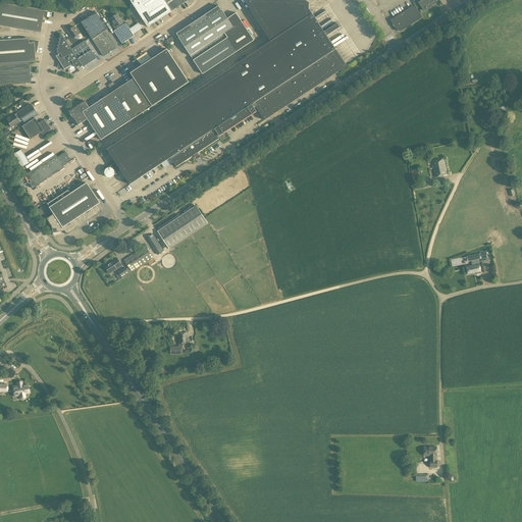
[(218,137),(258,110),(264,120),(347,66),(326,36),(340,28),(337,23),(324,32),(312,14),(309,11),(309,3),(306,0),(301,0),(246,0),(245,1),(271,41),(230,68),(107,149),(116,162),(110,166),(110,167),(109,167),(108,167),(108,168),(107,168),(106,168),(106,169),(105,170),(105,171),(105,172),(105,173),(105,174),(105,175),(106,175),(106,176),(107,176),(107,177),(108,177),(109,177),(110,177),(111,177),(112,177),(112,176),(113,176),(114,175),(114,174),(116,174),(121,171),(131,185),(170,158),(176,166),(219,139),(218,137)]
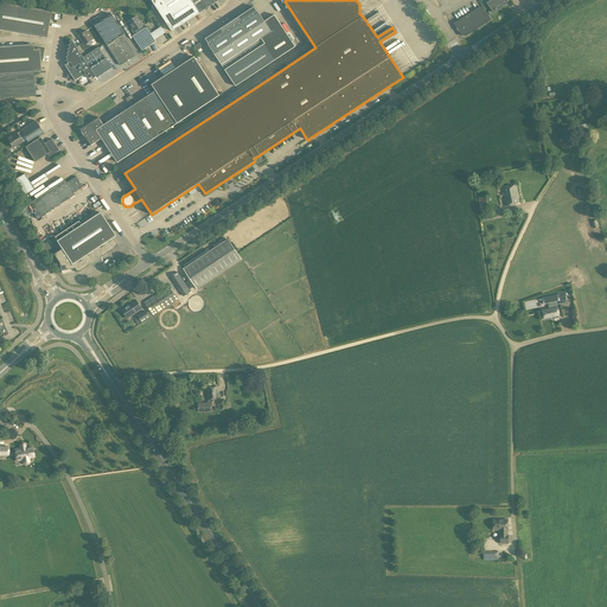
[(153,0),(152,1),(172,31),(217,1),(216,0),(153,0)]
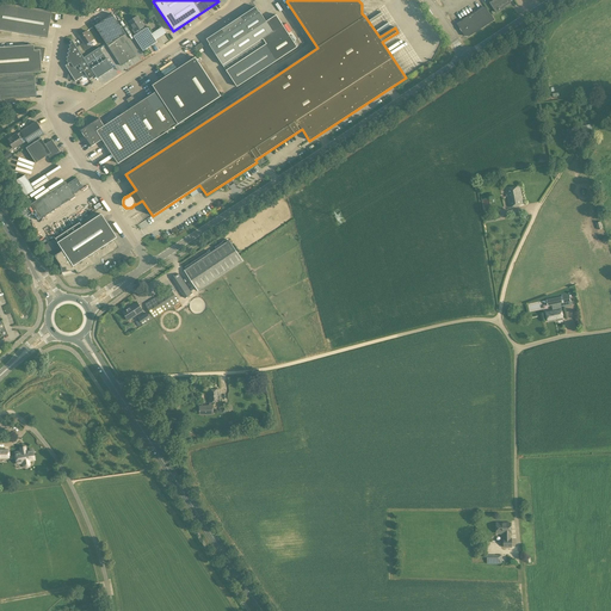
[(494,0),(491,2),(495,12),(510,2),(508,0),(494,0)]
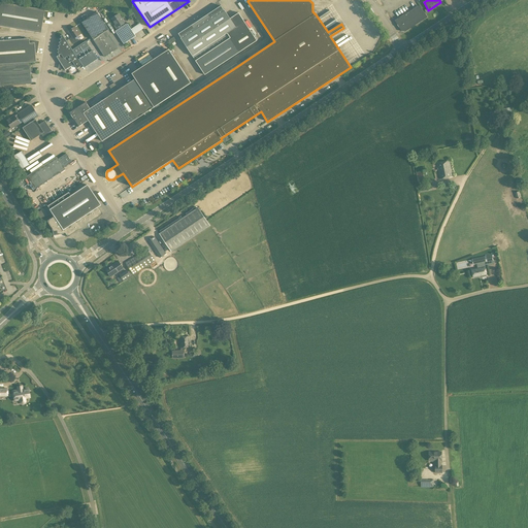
[(44,10),(0,2),(0,26),(40,33),(44,10)]
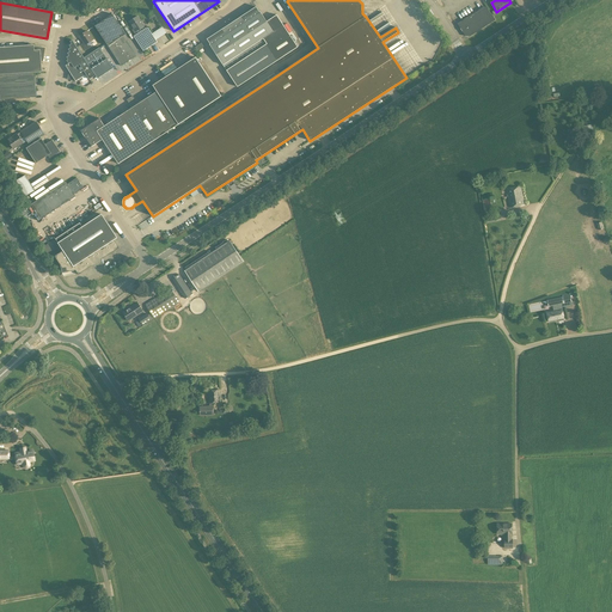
[(227,26),(207,40),(210,44),(209,44),(238,87),(298,48),(277,16),(267,22),(261,12),(259,12),(256,7),(231,24),(231,23),(230,23),(227,24),(227,25),(227,26)]
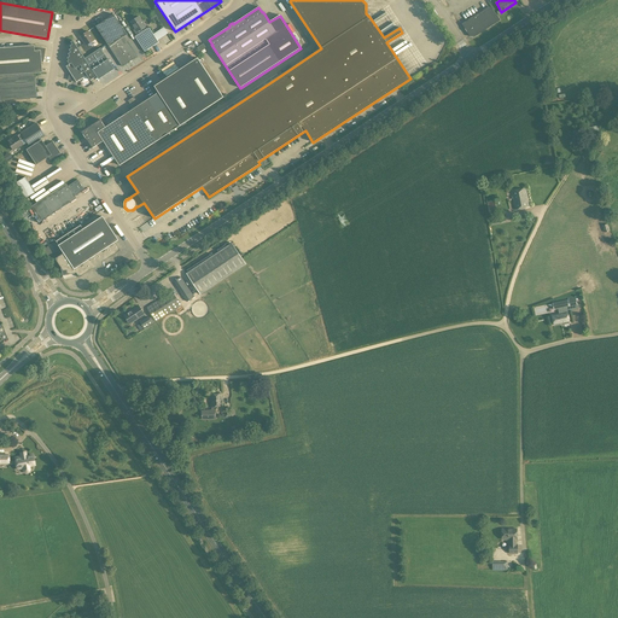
[(470,36),(474,36),(500,21),(493,9),(488,9),(462,24),(470,36)]
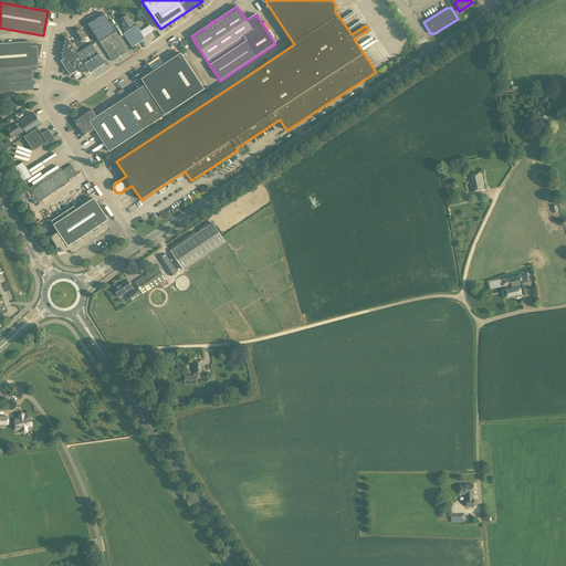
[(126,52),(114,33),(116,32),(104,13),(87,24),(100,43),(112,61),(126,52)]
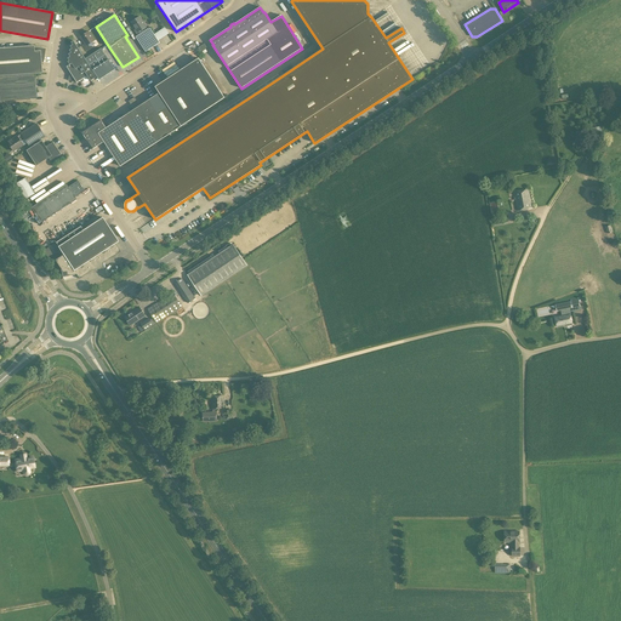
[(140,17),(131,22),(136,29),(134,30),(137,36),(136,36),(146,52),(159,43),(158,41),(154,34),(149,28),(148,29),(147,27),(140,17)]
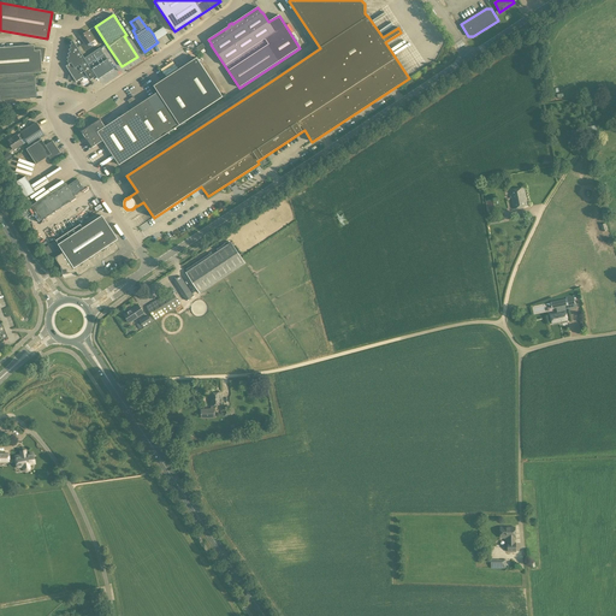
[(81,36),(84,43),(81,45),(86,52),(93,47),(90,43),(94,41),(88,31),(81,36)]
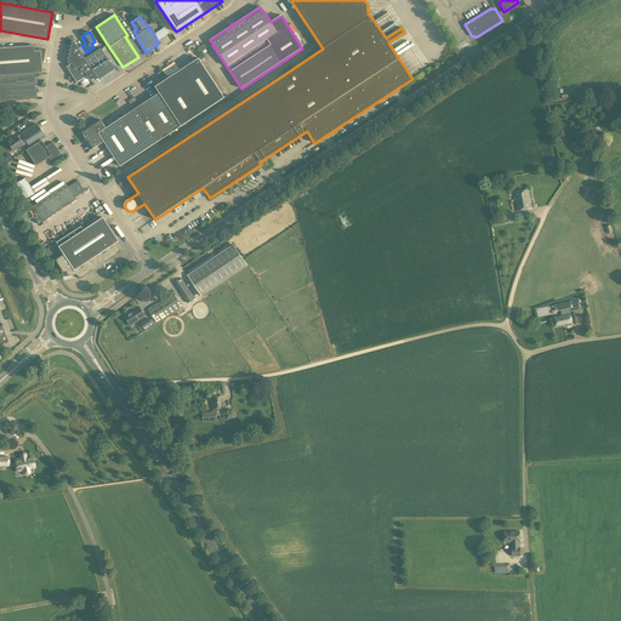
[(83,79),(87,75),(91,81),(97,77),(85,60),(74,40),(72,41),(73,44),(70,46),(73,49),(70,50),(72,52),(69,53),(70,56),(68,58),(69,61),(68,61),(70,64),(67,67),(70,72),(68,80),(81,84),(83,79)]
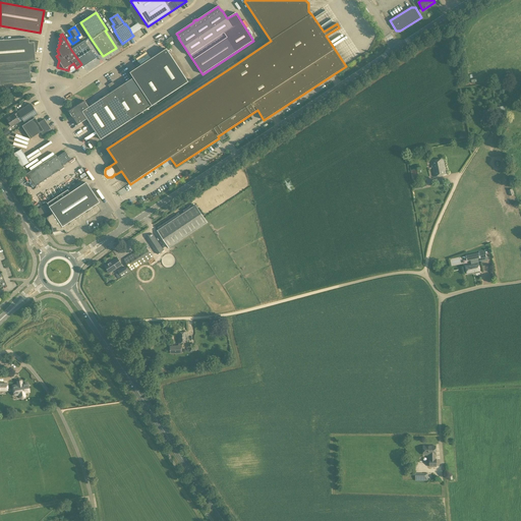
[(0,40),(0,63),(35,61),(35,52),(36,52),(38,41),(29,40),(29,39),(0,40)]
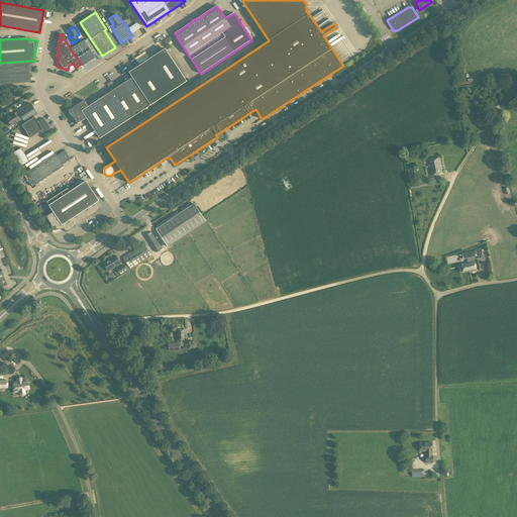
[(71,49),(75,54),(81,63),(85,60),(87,64),(91,61),(92,62),(96,59),(84,40),(71,49)]
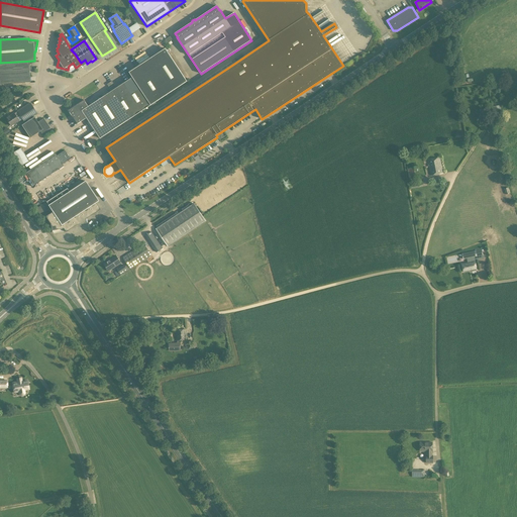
[(126,75),(129,80),(88,107),(84,100),(69,110),(77,124),(87,118),(100,138),(150,105),(132,78),(151,105),(187,82),(166,48),(129,73),(126,75)]
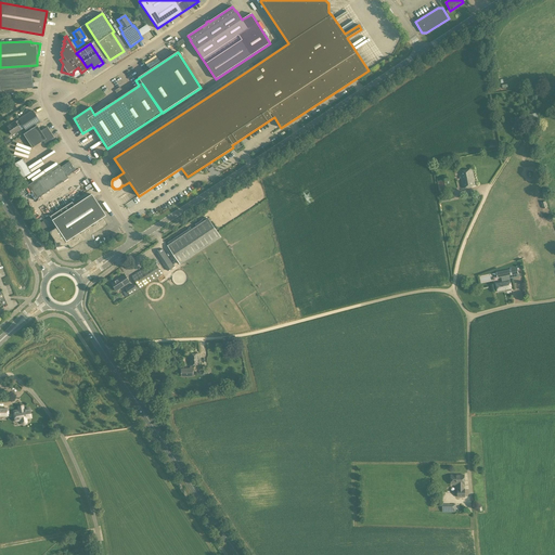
[(145,62),(150,68),(160,62),(156,55),(145,62)]
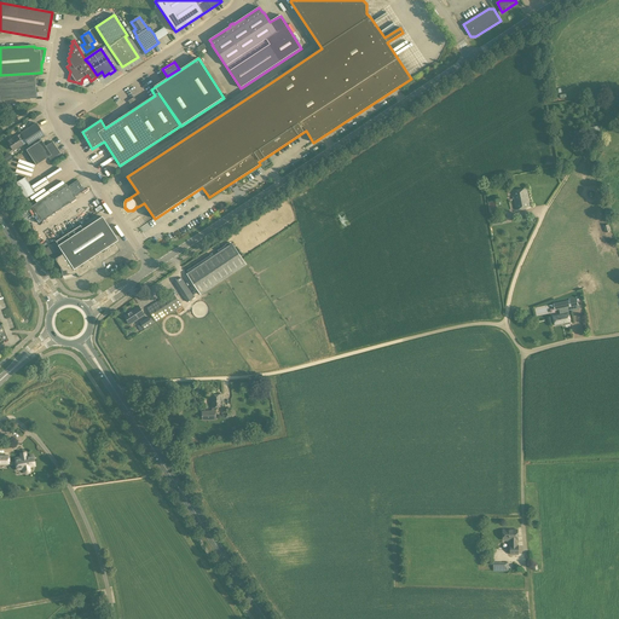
[(0,100),(36,98),(34,74),(0,76),(0,100)]
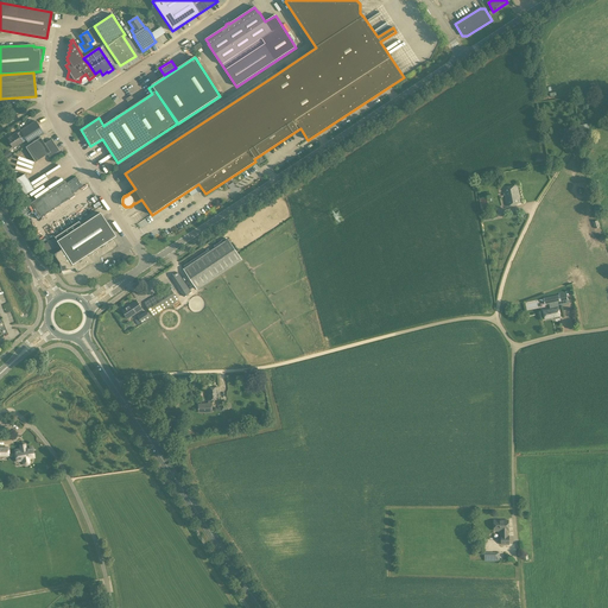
[(21,143),(19,138),(24,135),(29,144),(44,134),(36,121),(20,131),(17,134),(17,133),(7,139),(12,149),(21,143)]
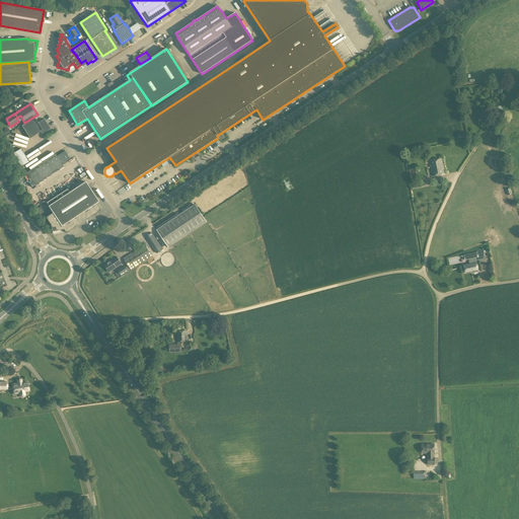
[(41,114),(34,118),(21,126),(29,139),(41,132),(42,135),(50,129),(44,119),(45,118),(41,114)]
